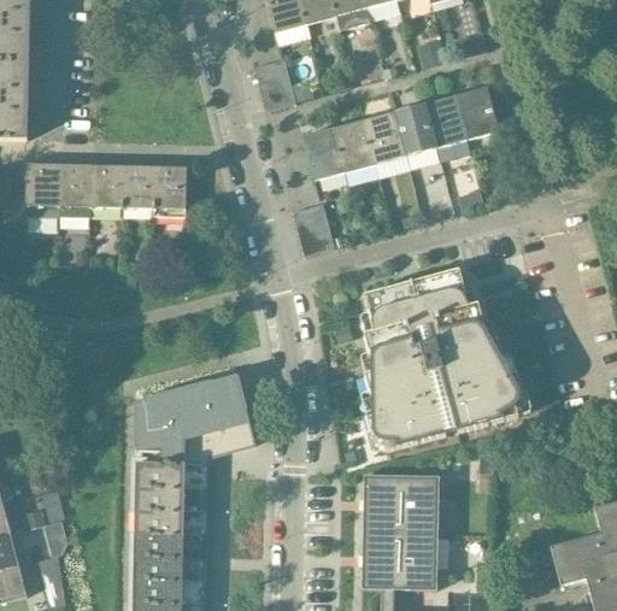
[(0,0),(0,58),(28,59),(29,27),(30,27),(30,16),(29,16),(29,0),(0,0)]
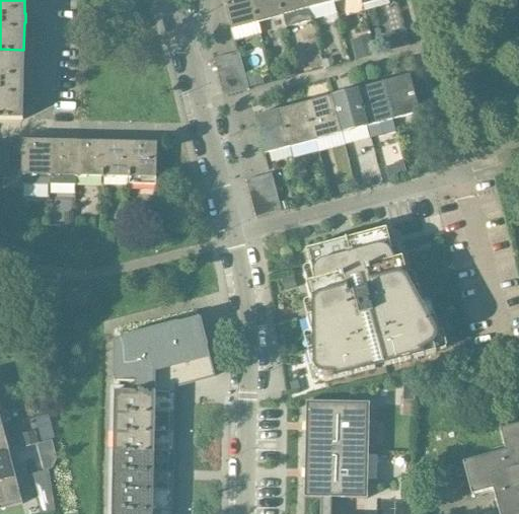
[(223,0),(230,25),(255,18),(250,0),(223,0)]
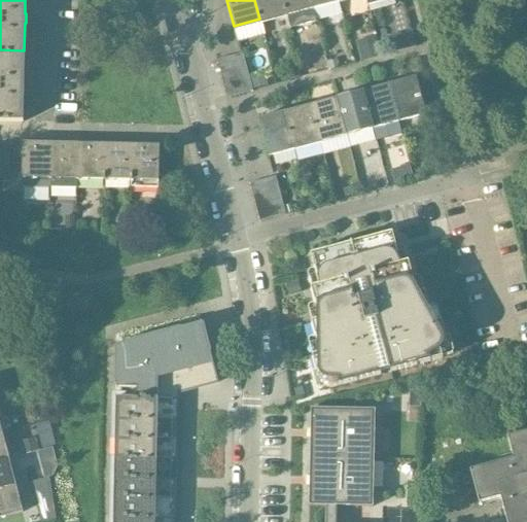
[(254,0),(259,19),(286,12),(282,0),(254,0)]
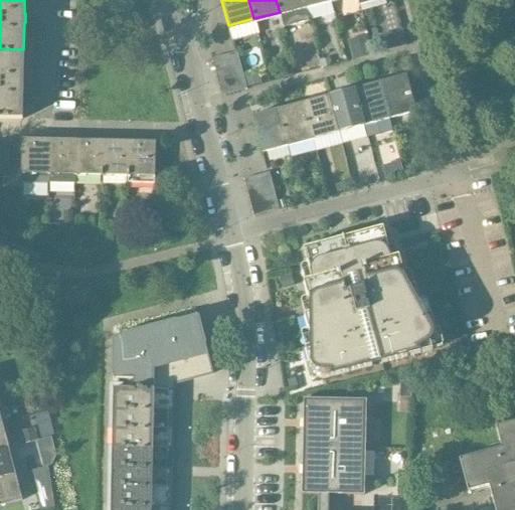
[(276,0),(280,12),(305,5),(304,0),(276,0)]
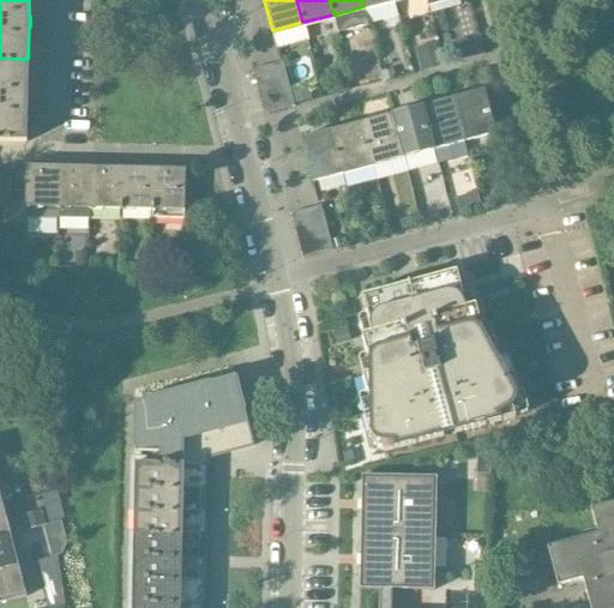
[(481,28),(453,36),(459,55),(487,47),(481,28)]
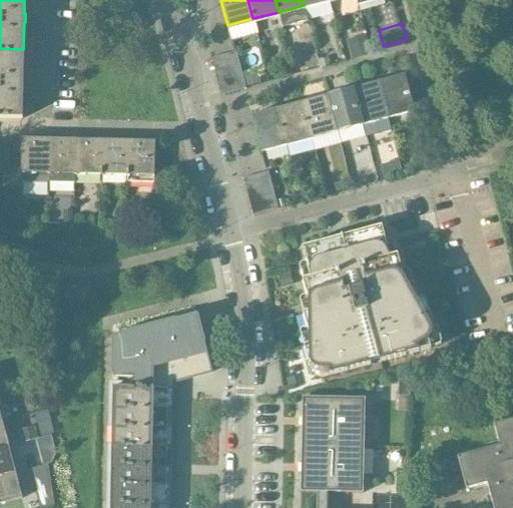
[(348,33),(352,53),(368,49),(364,30),(348,33)]
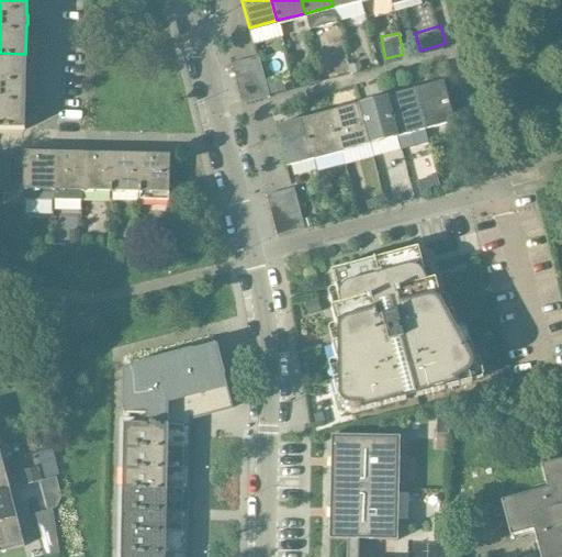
[(258,52),(231,59),(235,74),(262,66),(258,52)]
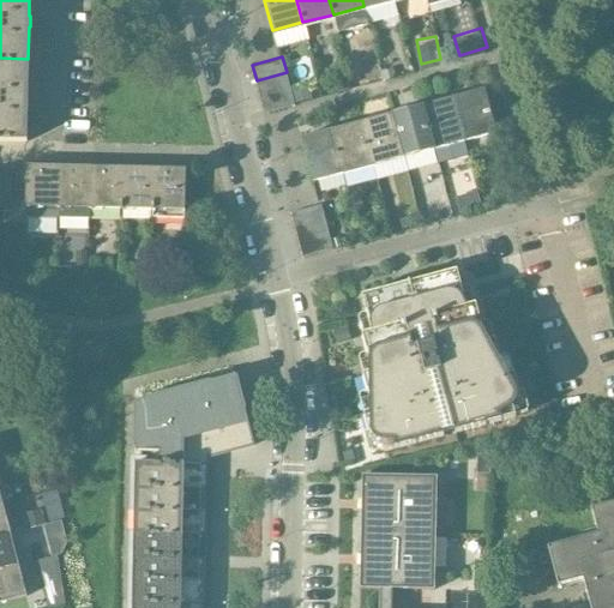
[(28,59),(0,58),(0,136),(26,137),(26,103),(28,103),(28,92),(28,59)]
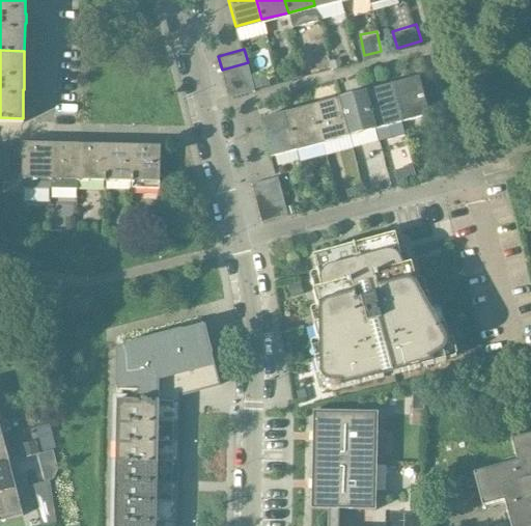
[(248,62),(222,70),(225,82),(251,75),(248,62)]
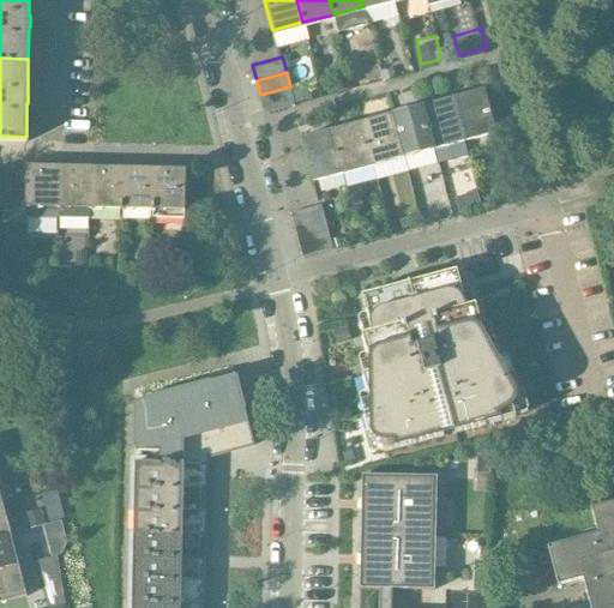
[(483,85),(452,94),(464,137),(495,128),(483,85)]
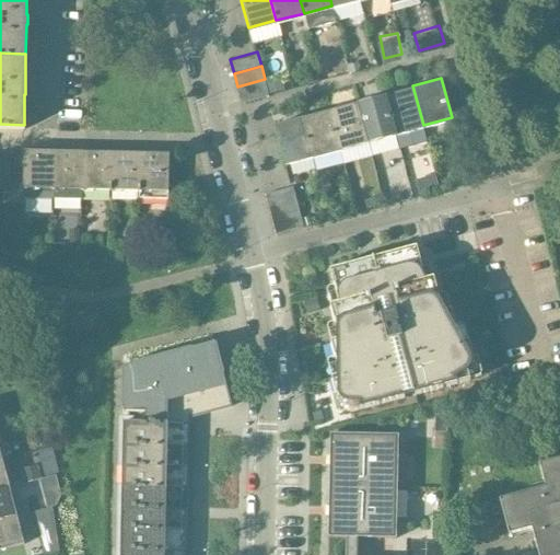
[(265,79),(237,87),(241,100),(268,92),(265,79)]
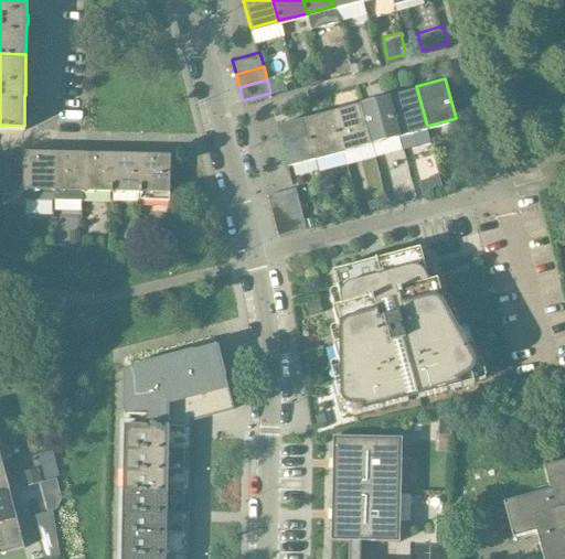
[(416,86),(388,93),(400,133),(427,126),(416,86)]
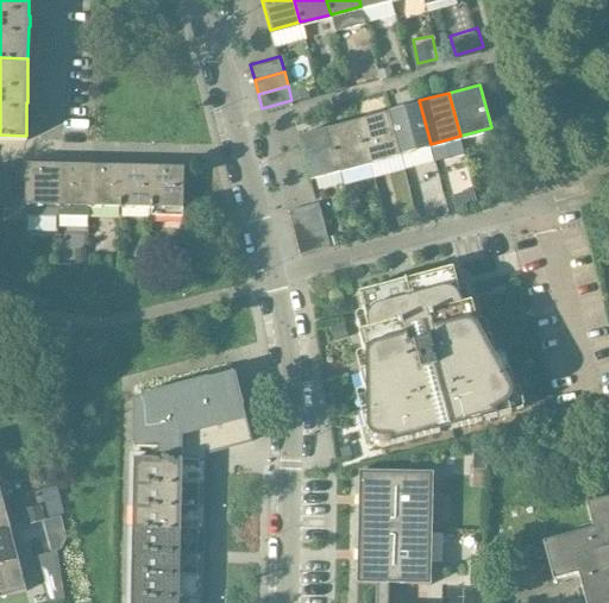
[(419,100),(388,108),(400,152),(431,144),(419,100)]
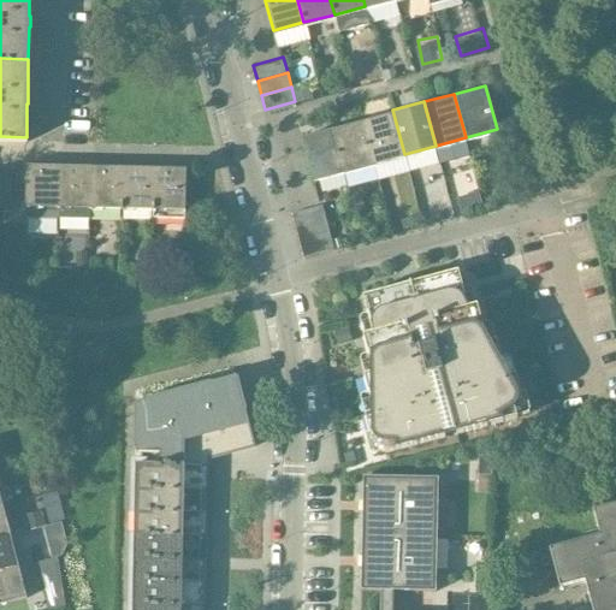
[(392,110),(362,118),(373,163),(404,154),(392,110)]
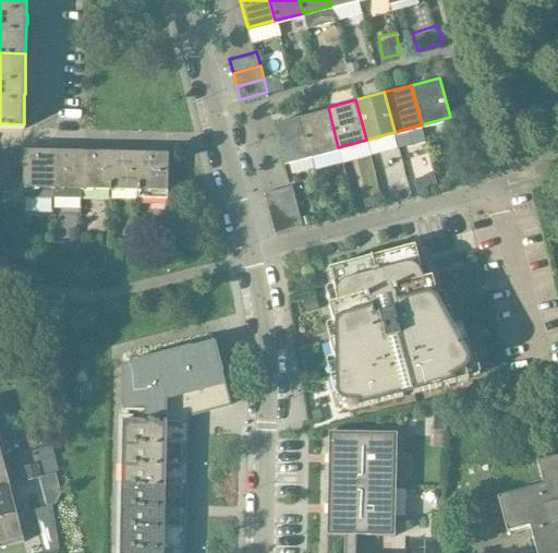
[(328,107),(300,115),(311,154),(338,147),(328,107)]
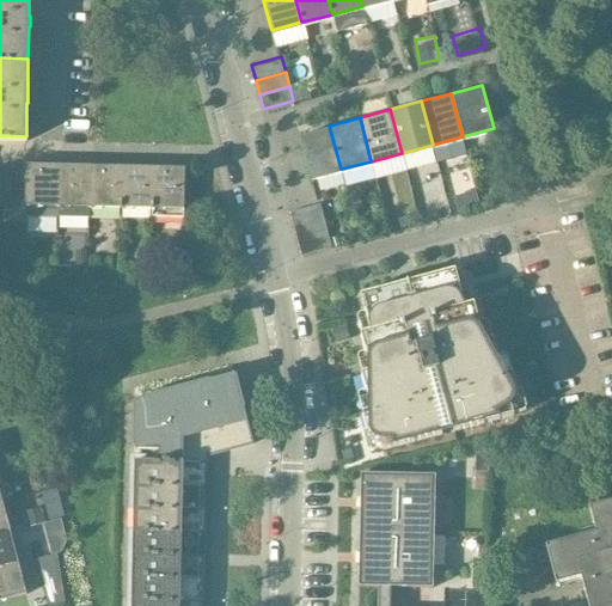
[(329,126),(299,133),(311,177),(341,169),(329,126)]
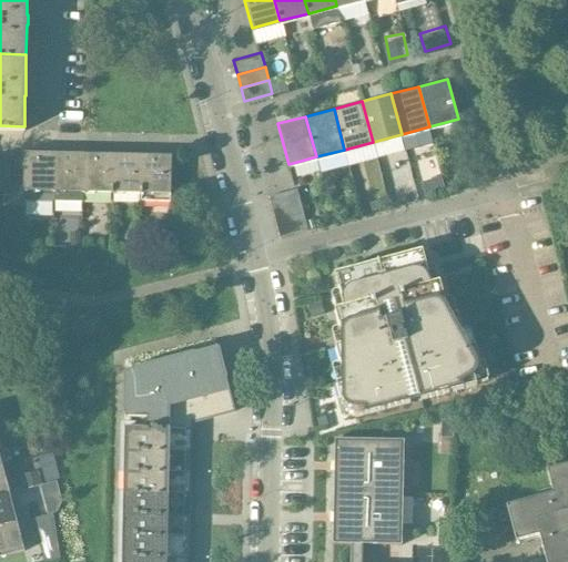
[(53,150),(24,149),(23,162),(17,162),(17,173),(23,173),(23,195),(52,196),(53,150)]
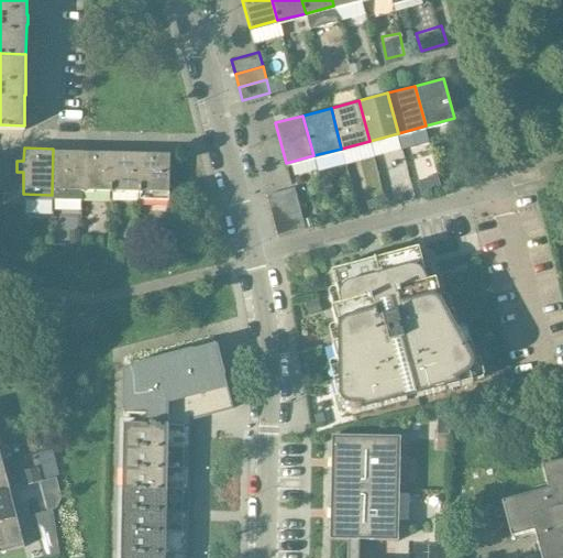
[(83,149),(53,149),(52,195),(81,196),(83,187),(81,187),(83,149)]
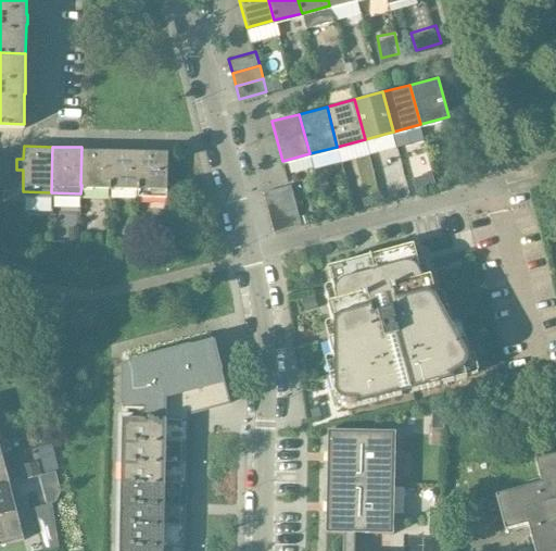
[(110,148),(81,147),(80,185),(81,185),(109,185),(110,148)]
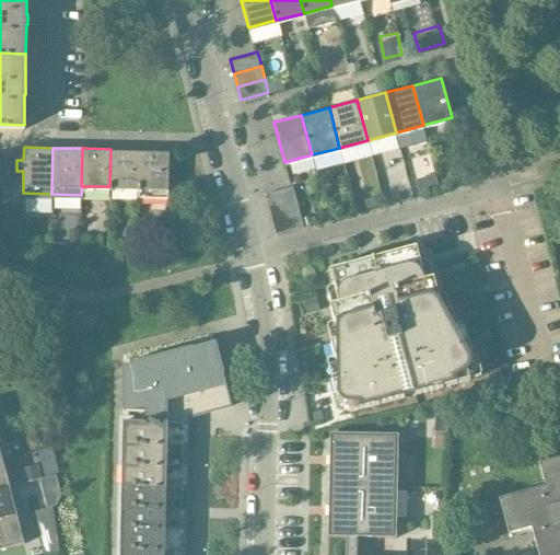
[(139,150),(111,149),(109,186),(138,187),(139,150)]
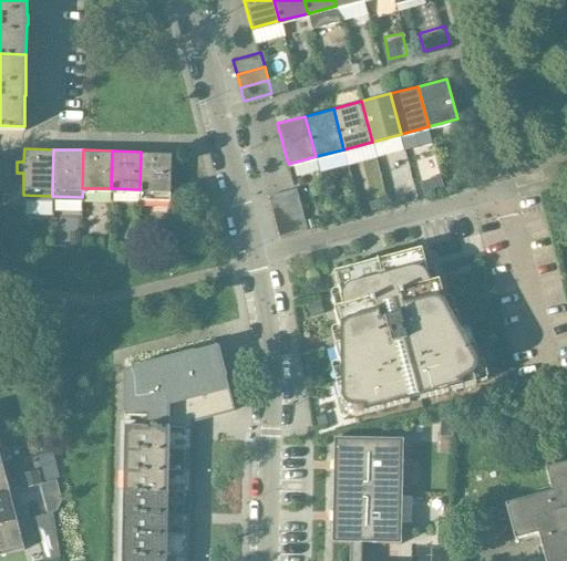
[(171,152),(141,152),(140,189),(169,189),(171,152)]
